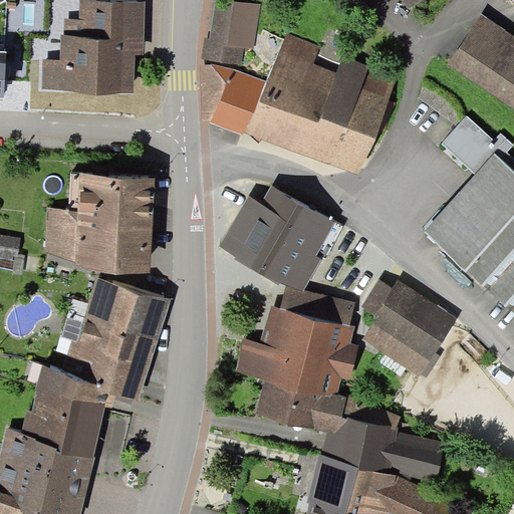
[(42,89),(134,92),(135,54),(143,54),(145,2),(92,0),(78,0),(78,19),(64,19),(63,34),(61,34),(60,60),(43,59),(42,89)]
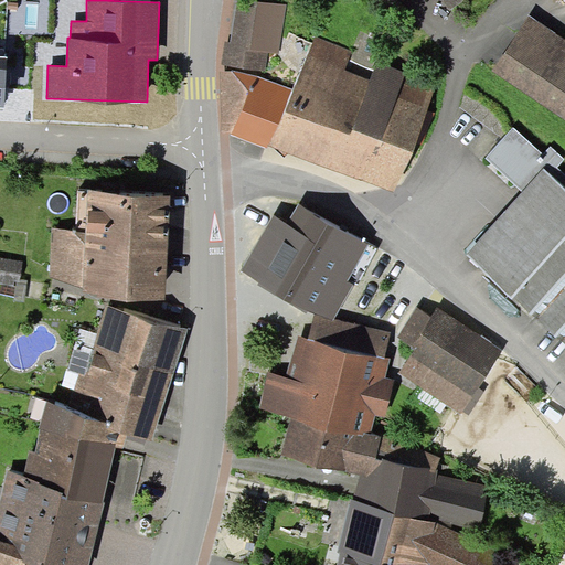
[(225,41),(222,65),(267,72),(269,52),(279,54),(286,3),(260,0),(236,0),(232,42),(225,41)]
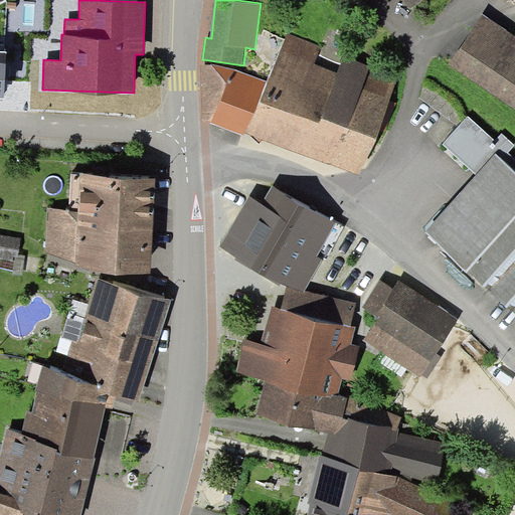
[(404,0),(410,8),(422,0),(404,0)]
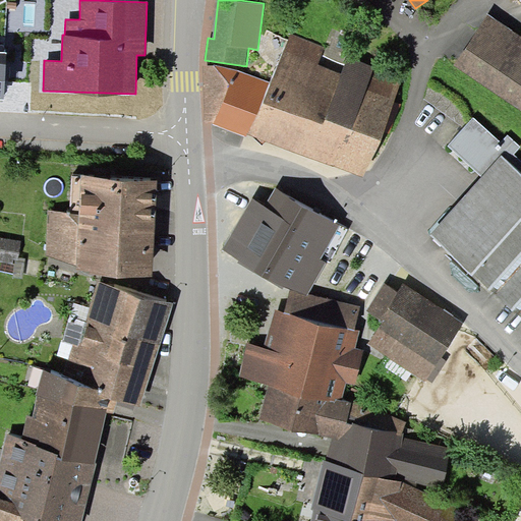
[(520,36),(488,14),(454,64),(520,109),(520,36)]
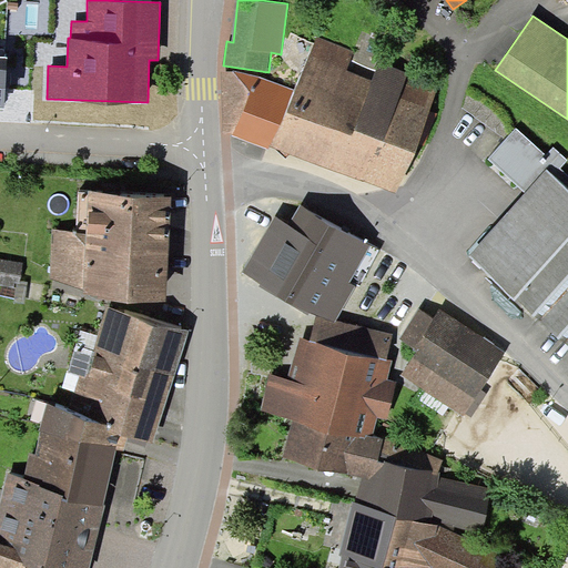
[(294,91),(272,146),(395,195),(438,87),(378,63),(371,81),(346,71),(353,53),(315,38),(294,91)]
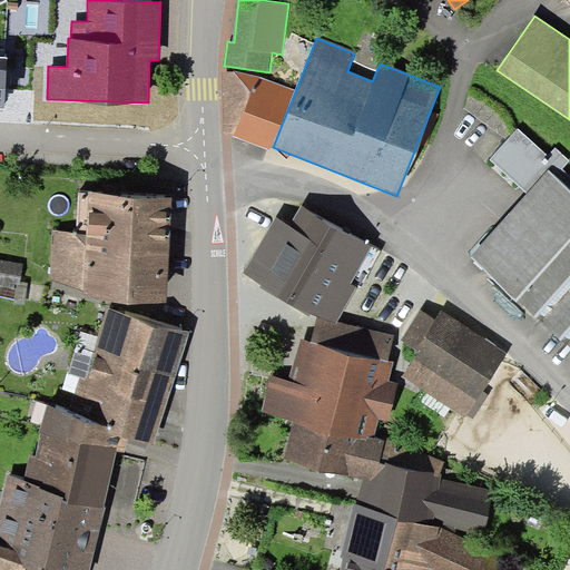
[(273,147),(295,91),(259,76),(222,71),(223,136),(234,136),(272,150),(273,147)]
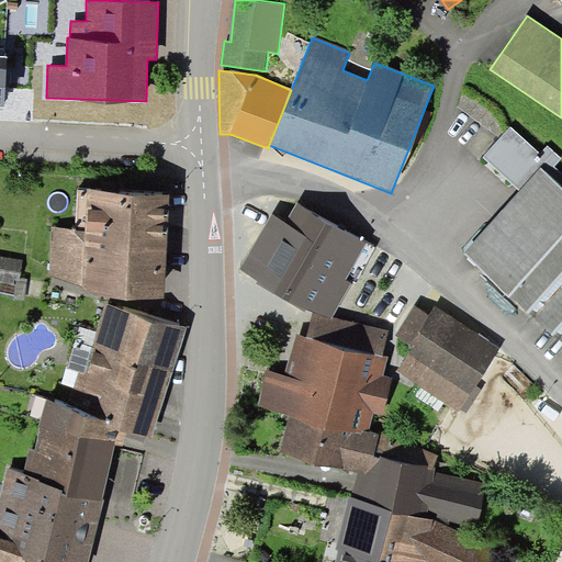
[(541,154),(512,126),(484,156),(520,190),(541,168),(561,187),(561,171),(554,166),(561,157),(549,145),(541,154)]
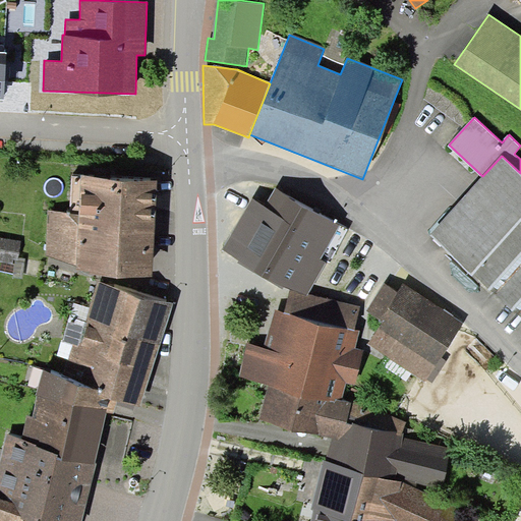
[(520,173),(502,156),(482,176),(429,233),(520,316),(520,173)]
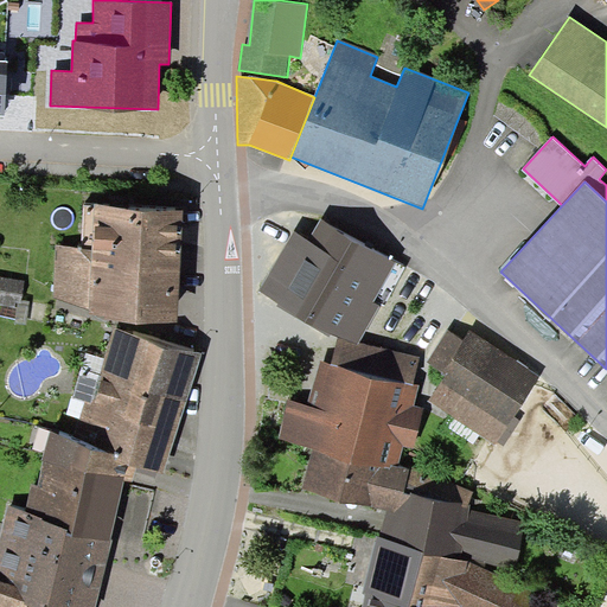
[(183,210),(84,205),(82,247),(56,244),(53,298),(90,310),(98,319),(177,323),(183,210)]
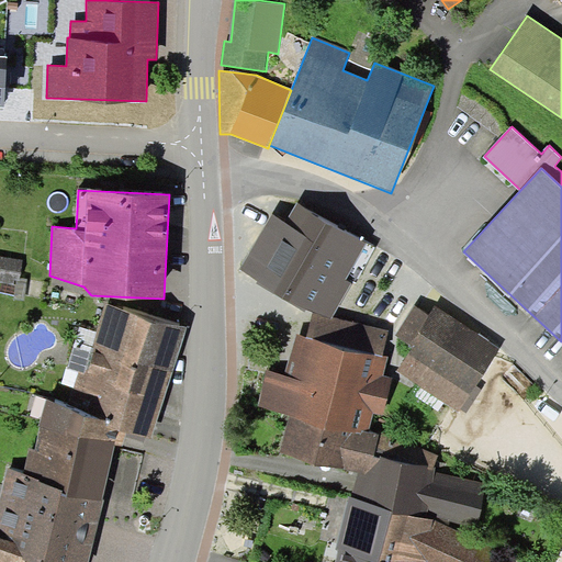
[(367,244),(296,203),(285,222),(271,214),(239,269),(258,280),(256,283),(305,312),(308,307),(314,311),(330,321),(333,317),(352,283),(346,279),(367,244)]
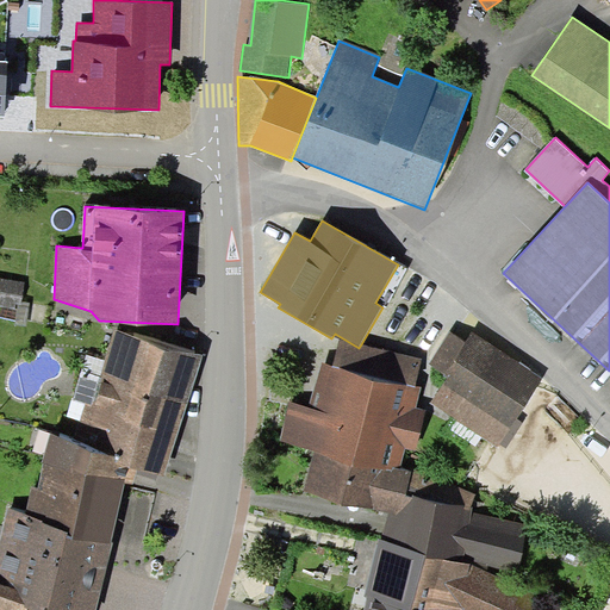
[(26,281),(0,277),(0,306),(22,310),(26,281)]
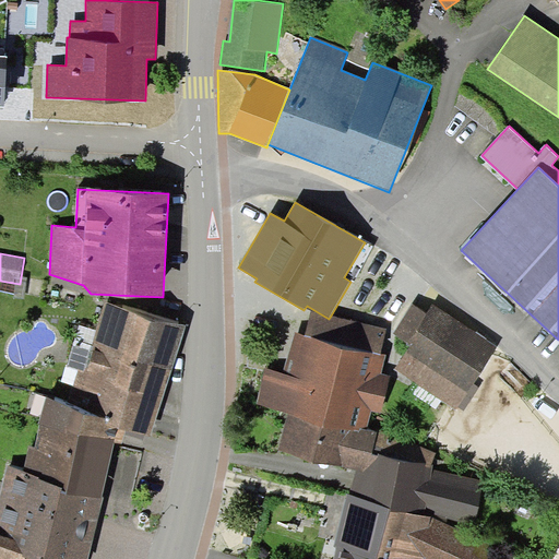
[(186,326),(105,302),(97,330),(86,370),(79,368),(69,402),(118,423),(149,435),(186,326)]
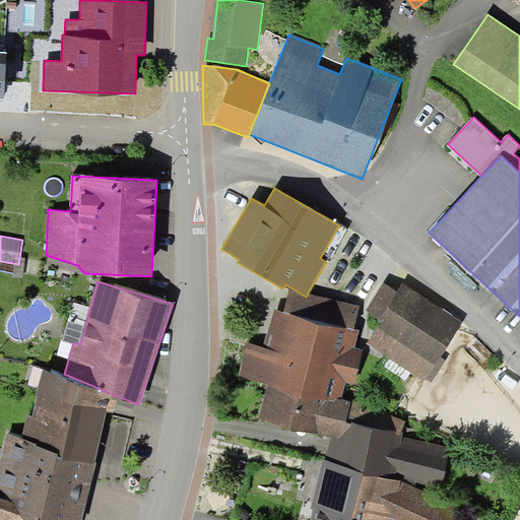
[(382,322),(368,344),(425,381),(426,378),(441,356),(463,321),(403,282),(397,290),(384,281),(367,309),(379,318),(378,320),(382,322)]
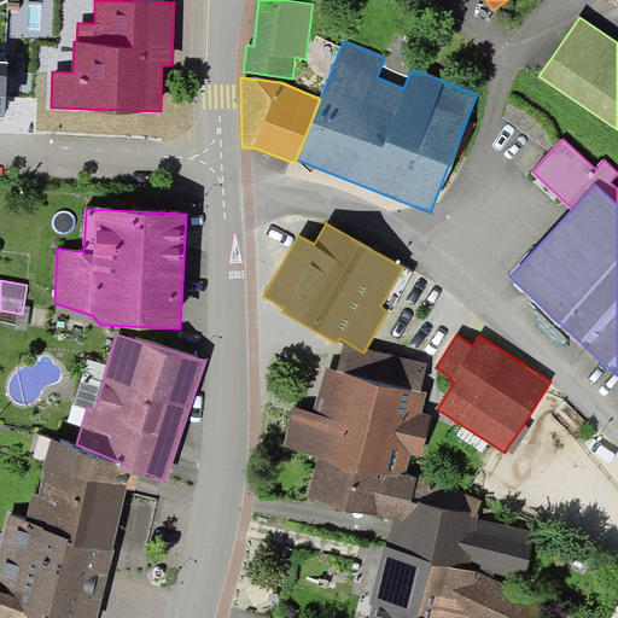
[(429,363),(366,349),(363,353),(345,342),(337,372),(421,392),(429,363)]
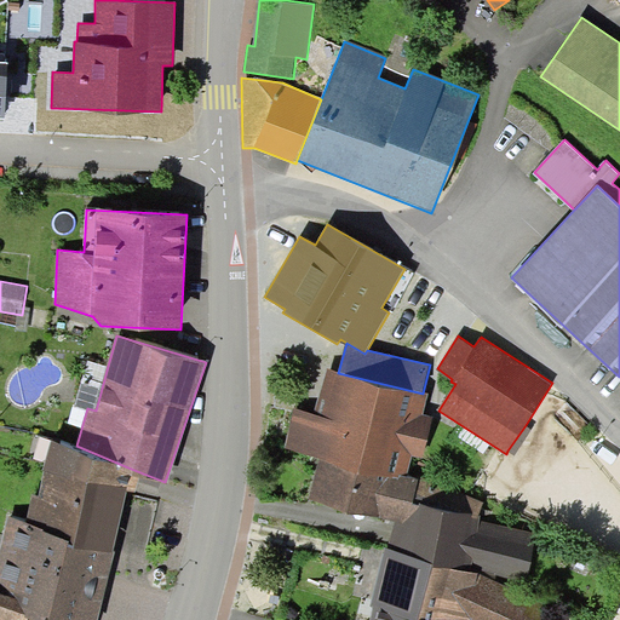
[(96,411),(108,366),(90,360),(75,405),(87,408),(96,411)]
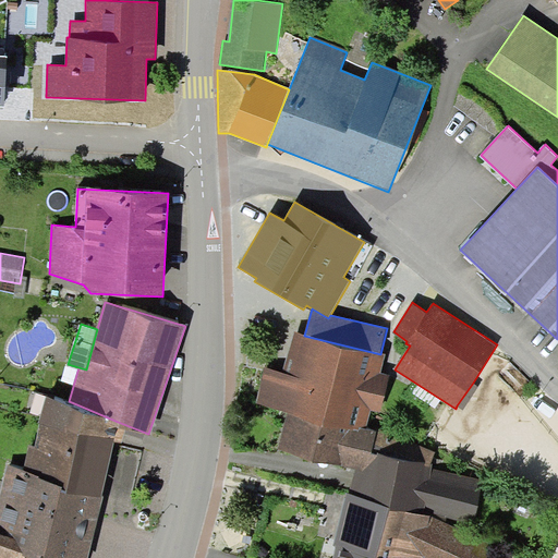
[(304,336),(295,334),(286,373),(265,367),(256,404),(288,412),(366,431),(372,411),(380,413),(389,375),(380,374),(385,355),(380,354),(304,336)]
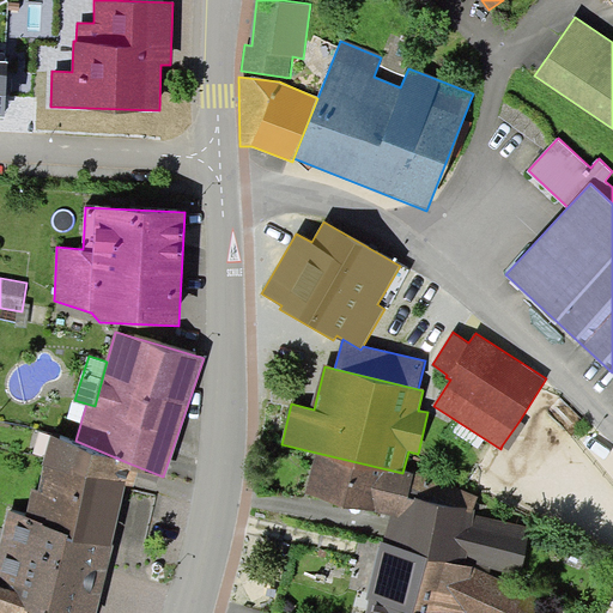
[(527,425),(520,420),(502,445),(509,450),(527,425)]
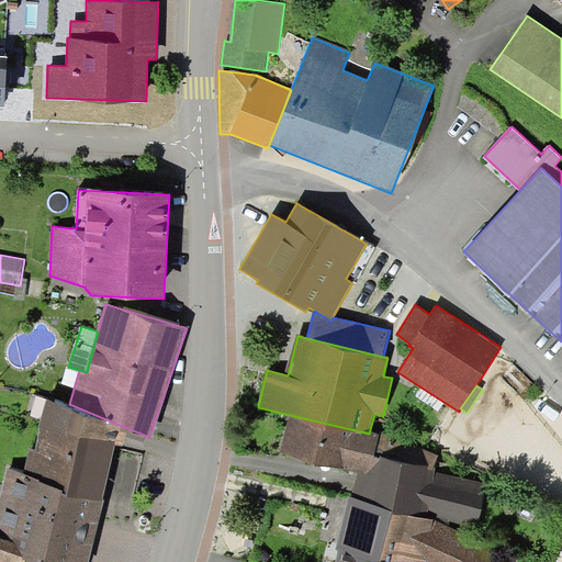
[(69,404),(48,398),(41,425),(115,444),(119,425),(69,404)]
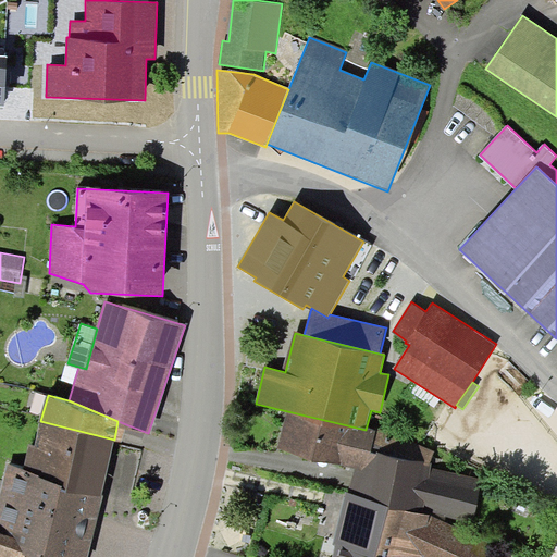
[(366,430),(287,411),(276,450),(355,469),(362,470),(379,454),(431,463),(435,452),(376,430),(366,430)]
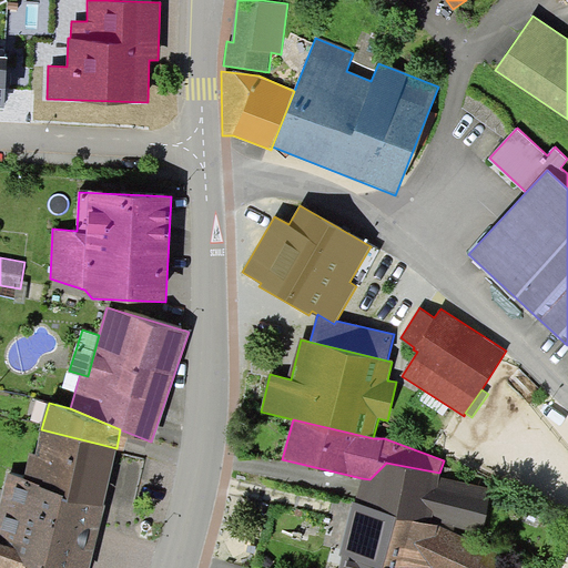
[(24,475),(8,472),(0,505),(0,543),(23,548),(20,560),(51,567),(90,567),(94,549),(105,505),(103,504),(117,448),(41,429),(36,453),(30,450),(24,475)]
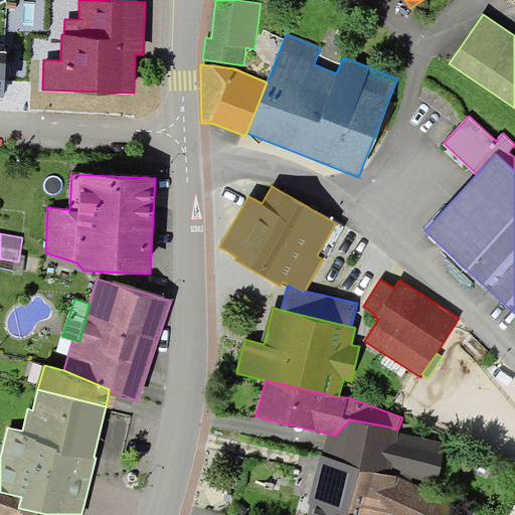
[(328,434),(319,458),(438,488),(447,443),(397,432),(398,428),(350,419),(335,435),(328,434)]
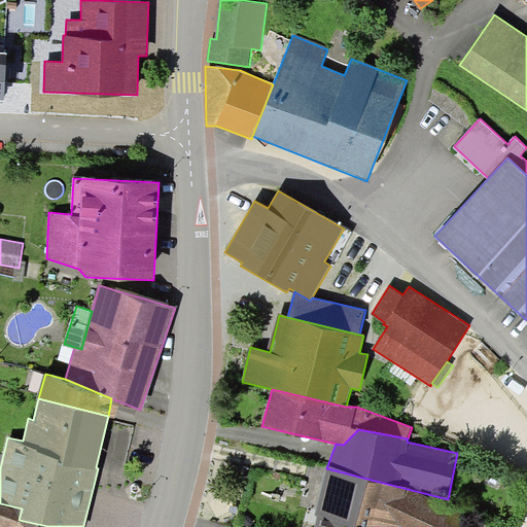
[(448,499),(326,468),(315,514),(318,515),(314,526),(458,526),(465,504),(448,499)]
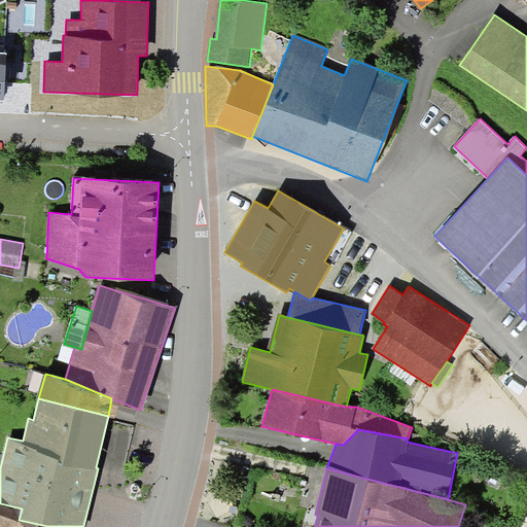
[(0,503),(0,526),(47,526),(19,520),(22,508),(0,503)]
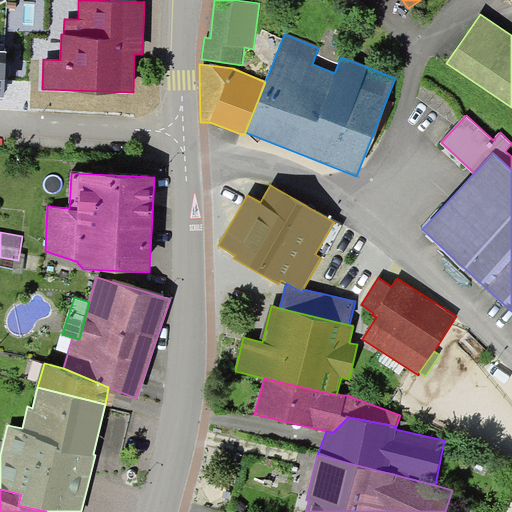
All buildings are outlined.
